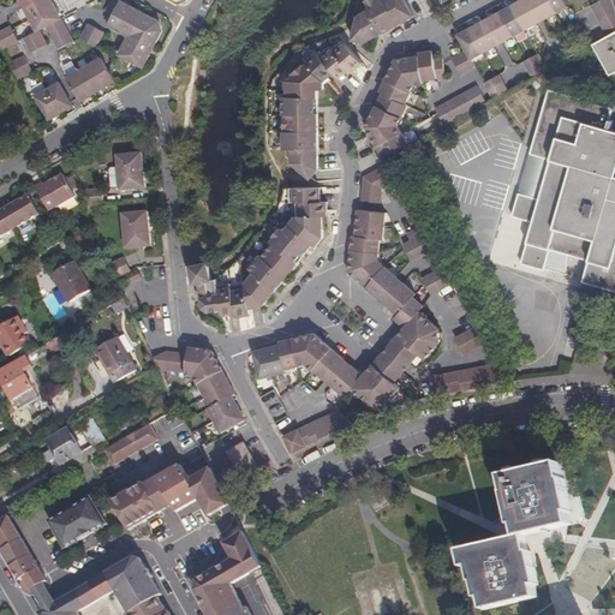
[(60,19),(51,0),(18,0),(36,33),(39,31),(47,27),(60,19)]
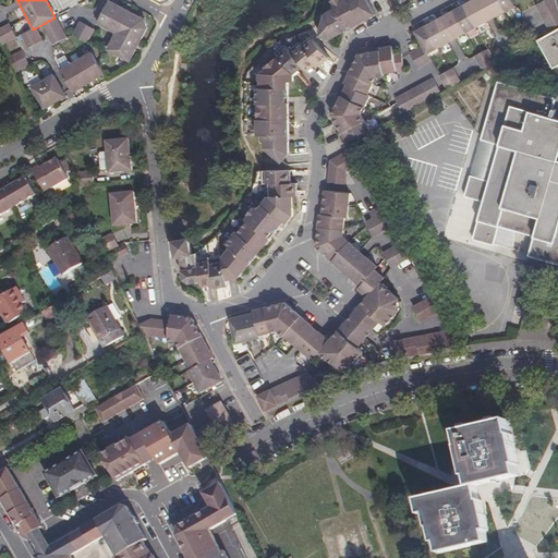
[(145,21),(105,0),(101,0),(95,12),(102,15),(98,25),(116,35),(108,51),(130,63),(140,46),(147,32),(145,21)]
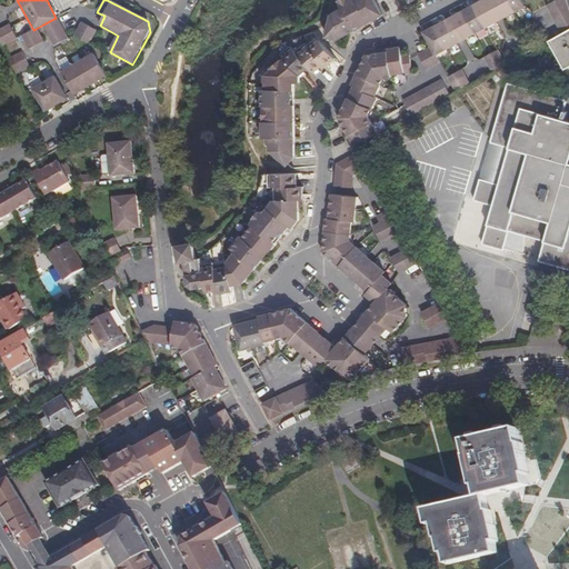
[(337,40),(350,33),(350,32),(363,27),(385,16),(376,0),(345,0),(341,2),(341,3),(345,9),(333,15),(329,37),(337,40)]
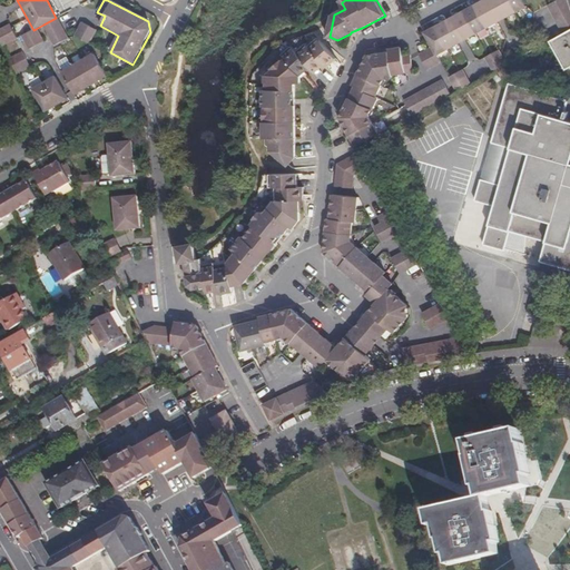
[(484,0),(474,6),(488,28),(527,7),(522,0),(484,0)]
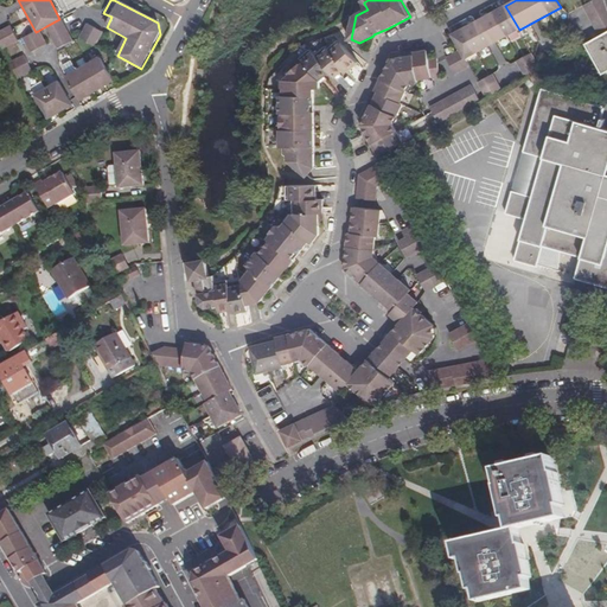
[(606,26),(606,8),(604,0),(586,0),(582,1),(595,33),(606,26)]
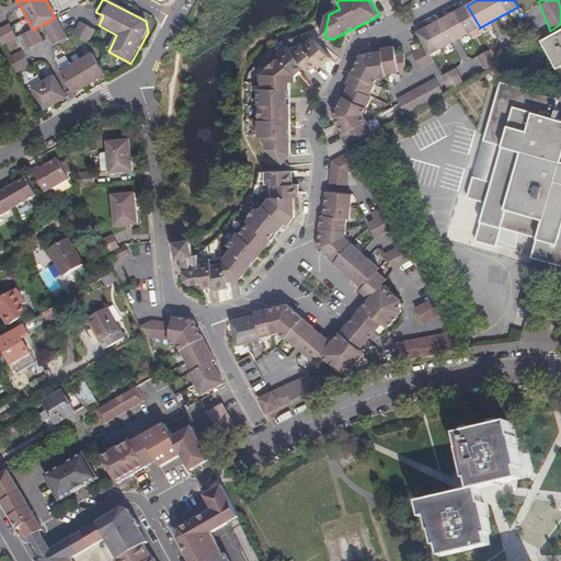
[(467,6),(418,33),(425,47),(430,55),(480,27),(467,6)]
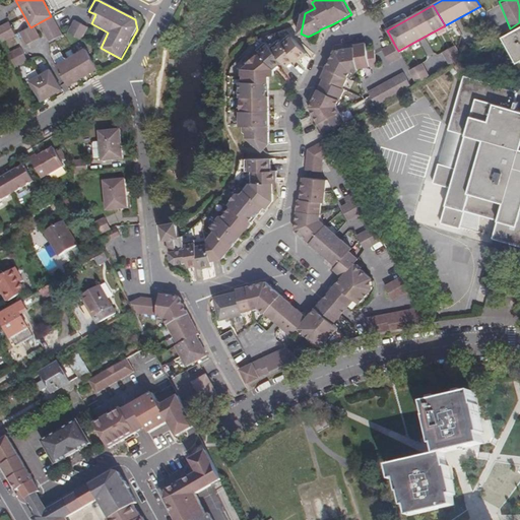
[(486,11),(492,22),(504,17),(499,5),(486,11)]
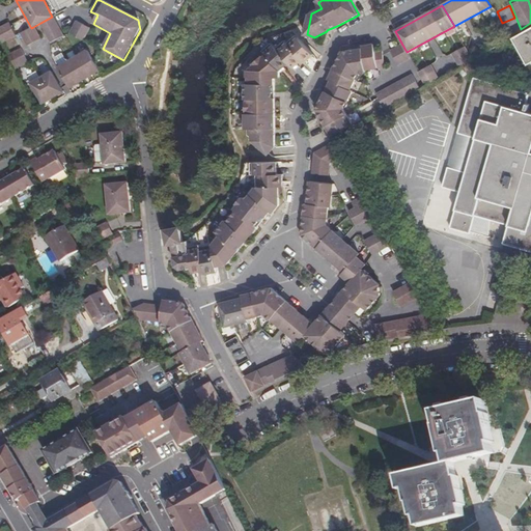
[(62,37),(53,17),(52,17),(40,23),(51,43),(62,37)]
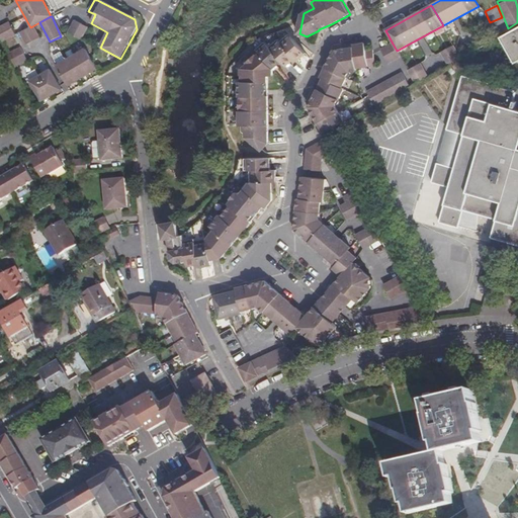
[(75,22),(69,34),(82,41),(87,29),(75,22)]
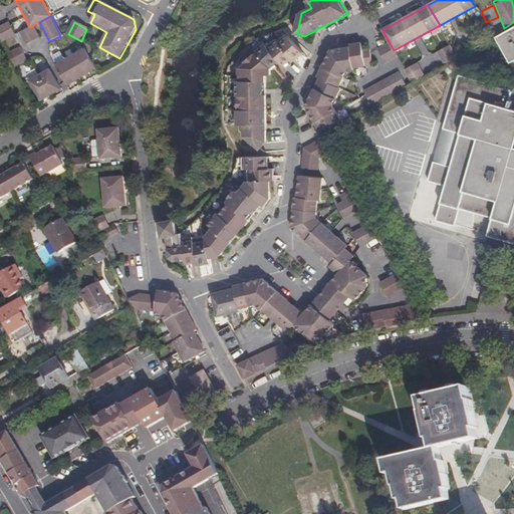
[(513,22),(504,28),(505,30),(513,25),(513,22)]
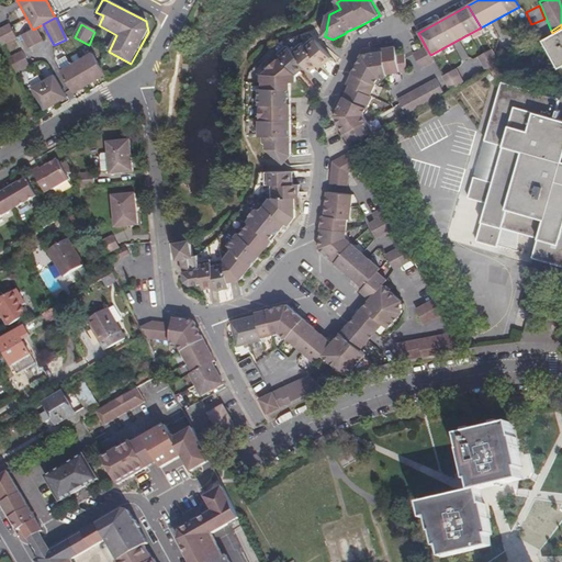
[(10,25),(0,30),(0,41),(2,46),(17,38),(10,25)]
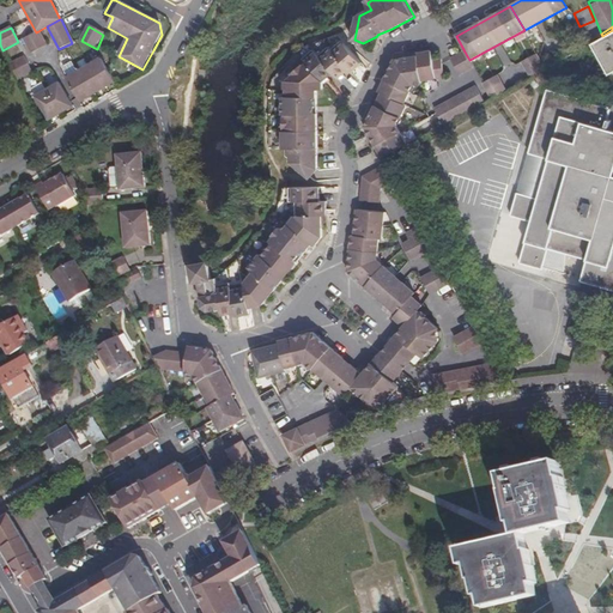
[(612,71),(612,30),(602,36),(590,43),(606,76),(612,71)]
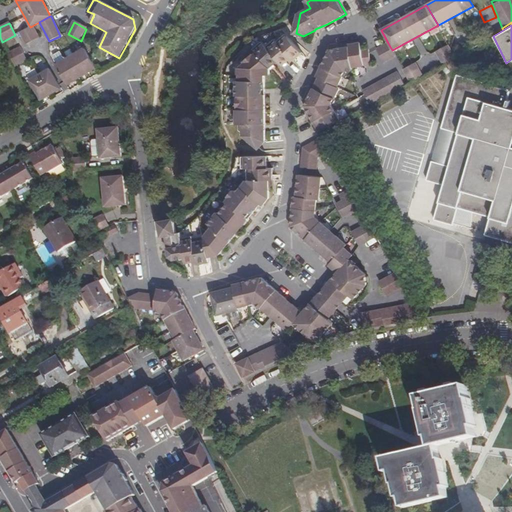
[(32,26),(30,27),(19,32),(26,45),(39,38),(32,26)]
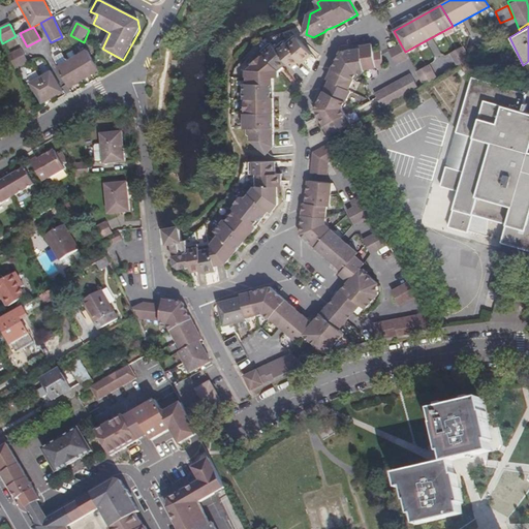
[(296,34),(286,41),(301,59),(303,61),(312,54),(296,34)]
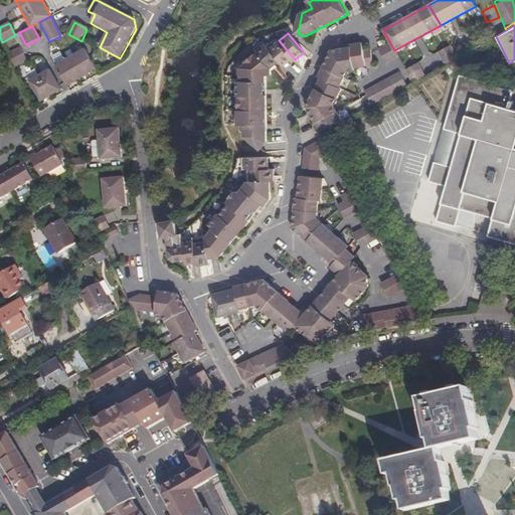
[(293,57),(279,40),(277,38),(269,45),(281,59),(285,64),(293,57)]
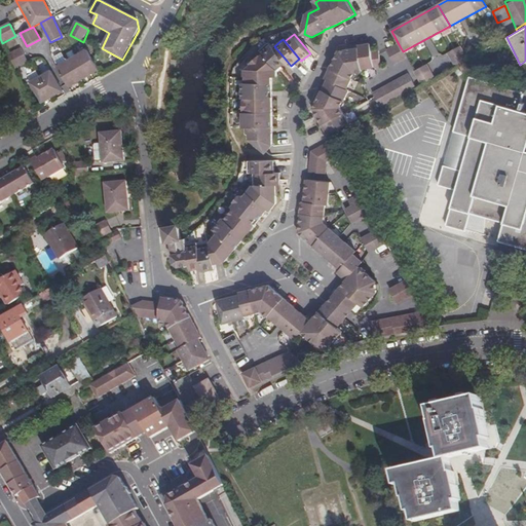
[(260,49),(264,53),(277,69),(287,61),(274,46),(269,41),(260,49)]
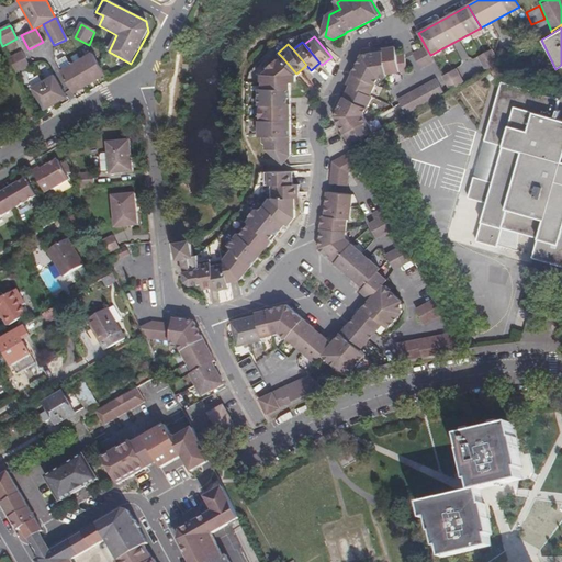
[(344,131),(349,142),(372,130),(363,113),(372,97),(370,96),(379,78),(386,77),(386,75),(407,71),(405,55),(398,56),(397,47),(391,48),(384,49),(384,52),(375,53),(363,55),(356,70),(349,82),(351,83),(348,90),(340,107),(336,116),(344,131)]
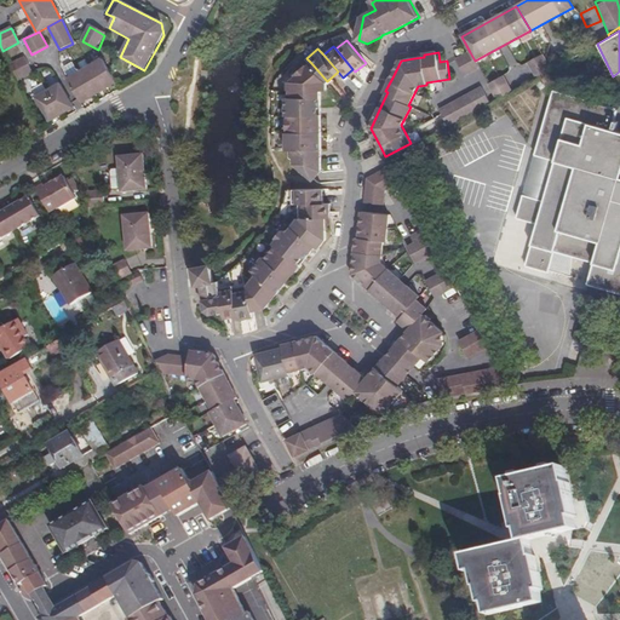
[(475,61),(470,52),(461,57),(457,59),(465,75),(480,69),(475,61)]
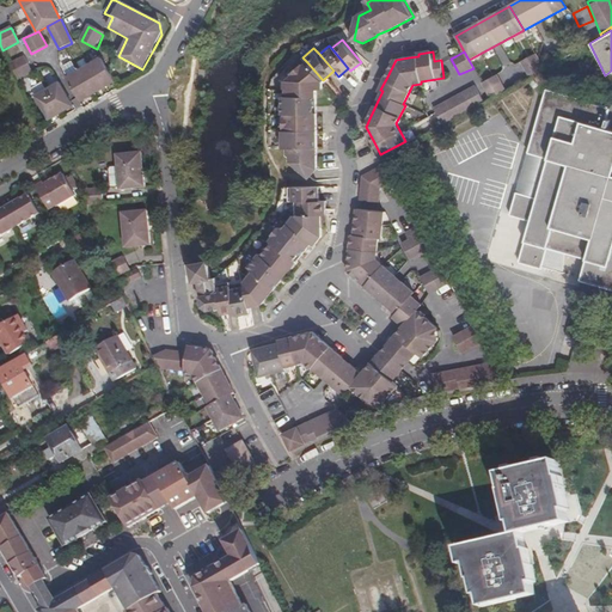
[(520,62),(527,74),(543,65),(537,54),(520,62)]
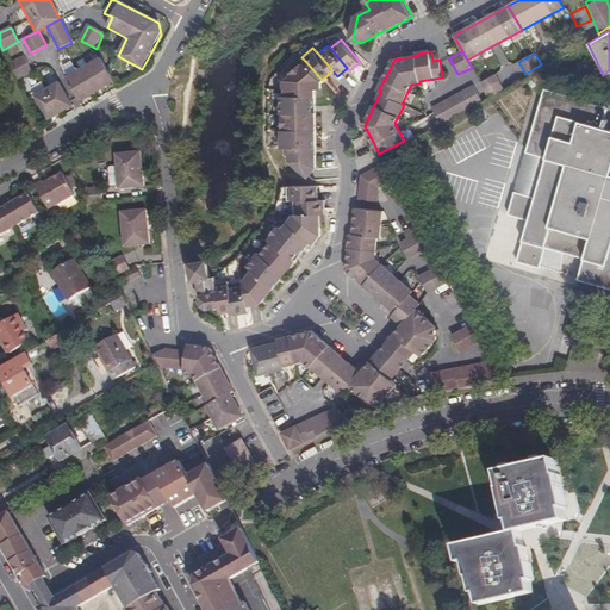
[(25,57),(10,64),(18,81),(33,73),(25,57)]
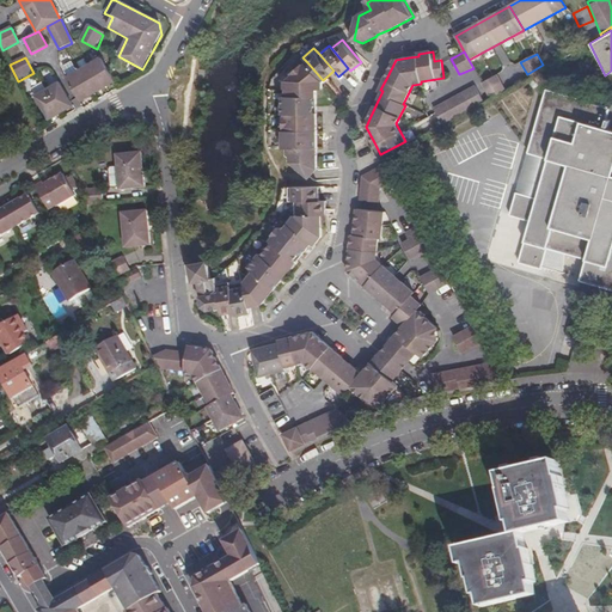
[(116,85),(110,72),(103,60),(69,79),(81,103),(116,85)]
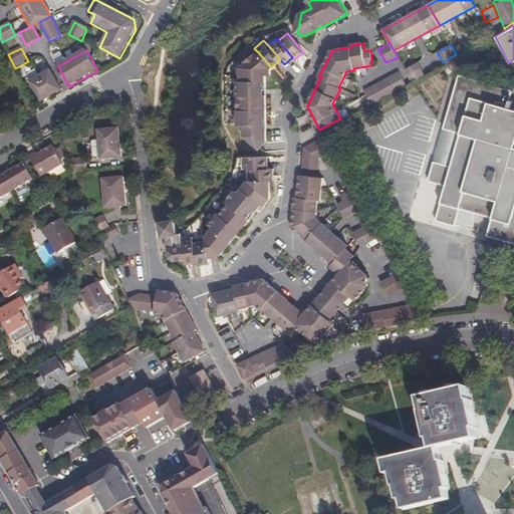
[(61,51),(54,54),(58,62),(65,59),(61,51)]
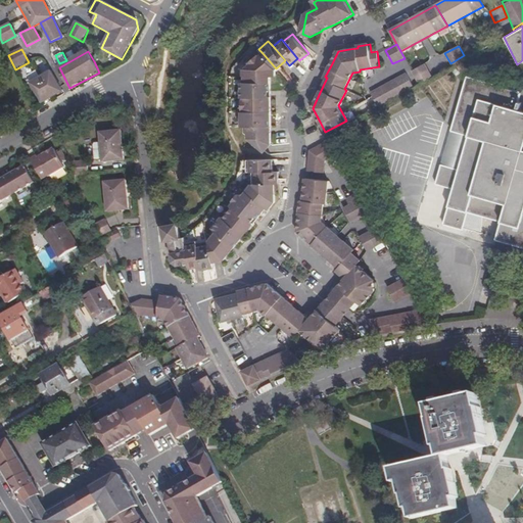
[(276,68),(263,53),(245,67),(245,80),(242,81),(242,95),(244,95),(244,109),(243,110),(243,126),(248,125),(249,138),(255,143),(262,137),(270,143),(272,142),(272,122),(271,92),(271,75),(276,75),(276,69),(276,68)]
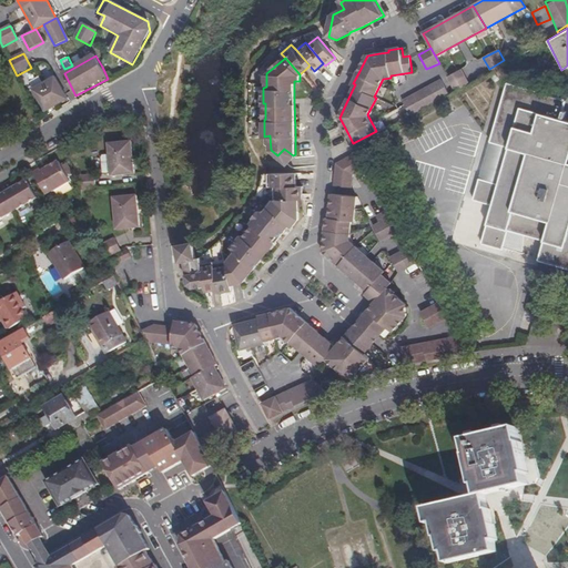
[(504,60),(489,69),(490,71),(505,63),(504,60)]
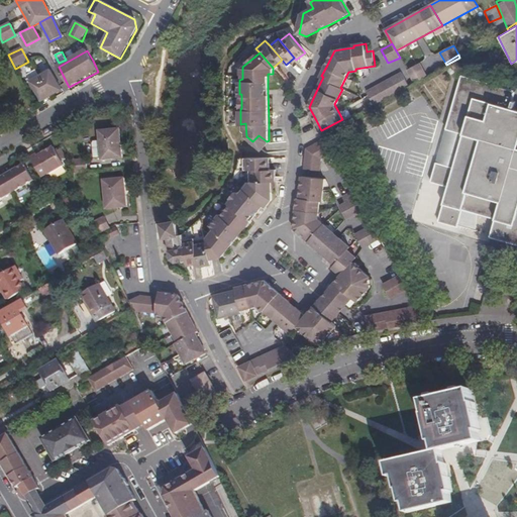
[(407,71),(412,80),(426,73),(420,64),(407,71)]
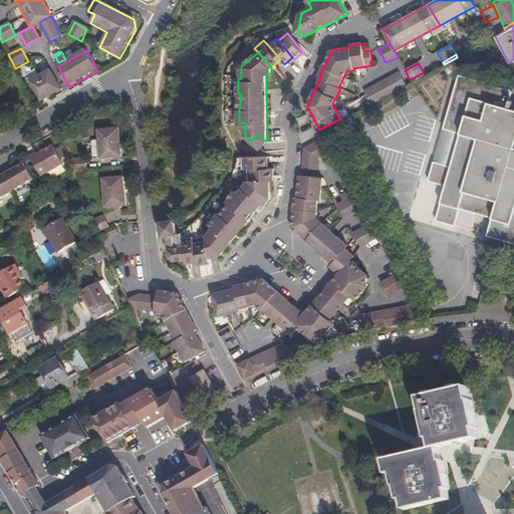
[(62,90),(51,70),(31,81),(42,101),(62,90)]
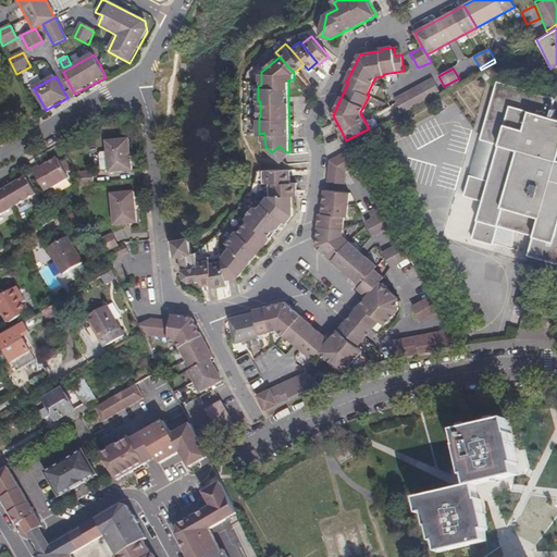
[(395,99),(400,110),(438,89),(433,78),(395,99)]
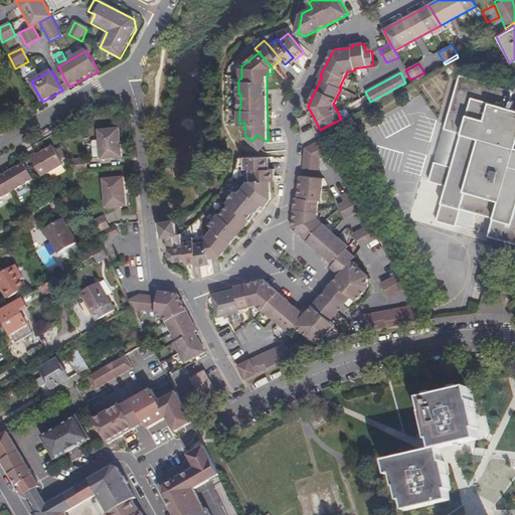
[(424,72),(410,79),(412,82),(425,75),(424,72)]
